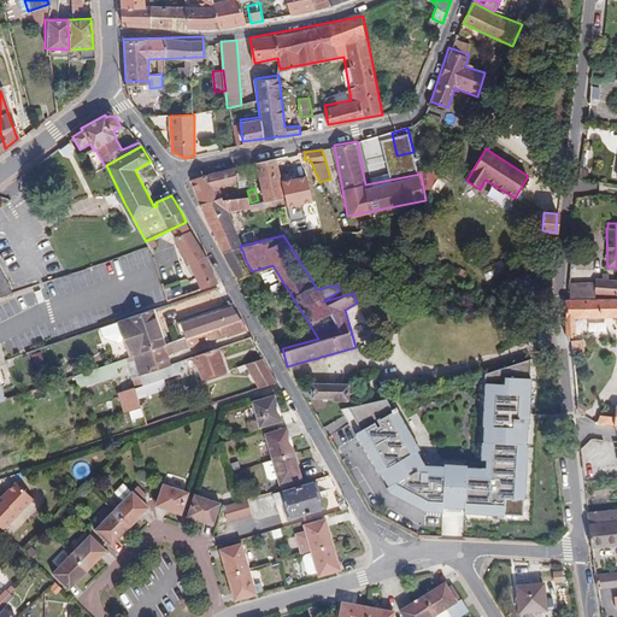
[(0,298),(13,293),(0,266),(0,298)]
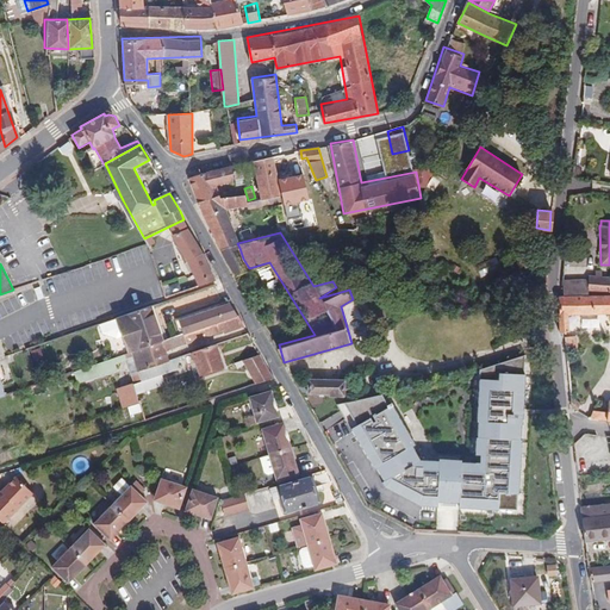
[(596,278),(590,277),(589,280),(589,292),(609,293),(609,278),(602,278),(602,271),(596,271),(596,278)]
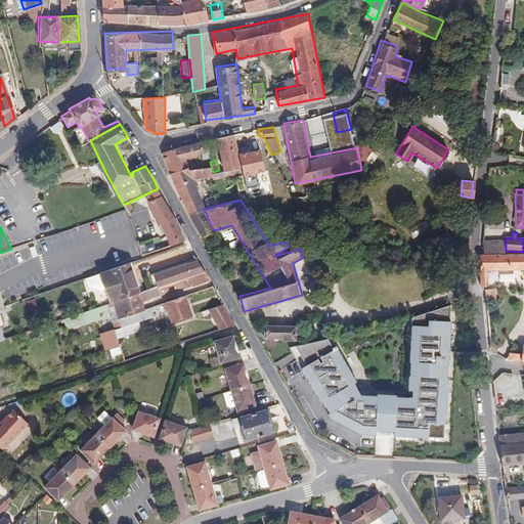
[(506,255),(506,251),(506,241),(483,242),(483,245),(483,255),(490,255),(506,255)]
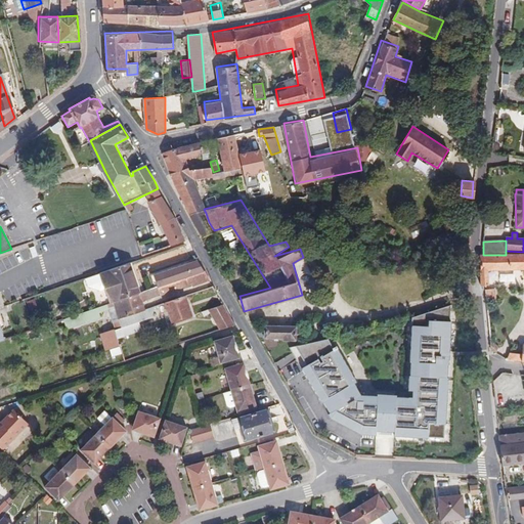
[(483,255),(480,255),(481,287),(485,286),(489,286),(487,270),(523,270),(523,273),(523,254),(506,255),(490,255),(483,255)]
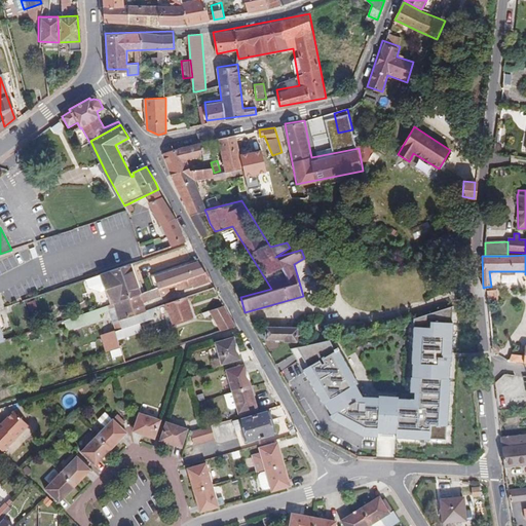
[(198,261),(155,275),(159,289),(205,272),(198,261)]
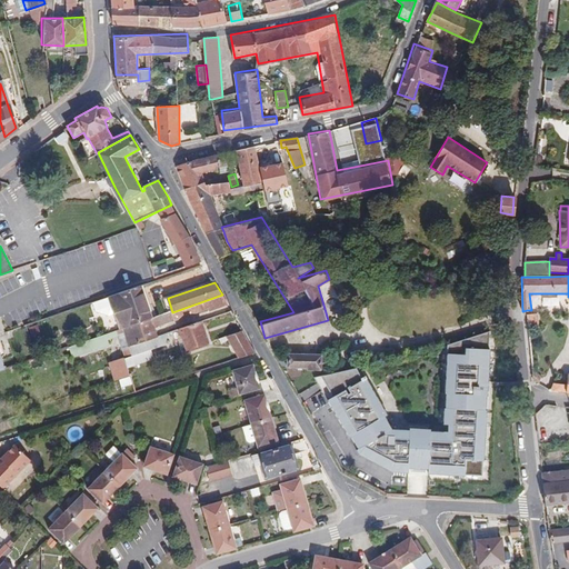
[(151,319),(153,319),(141,286),(108,297),(119,330),(123,329),(151,319)]
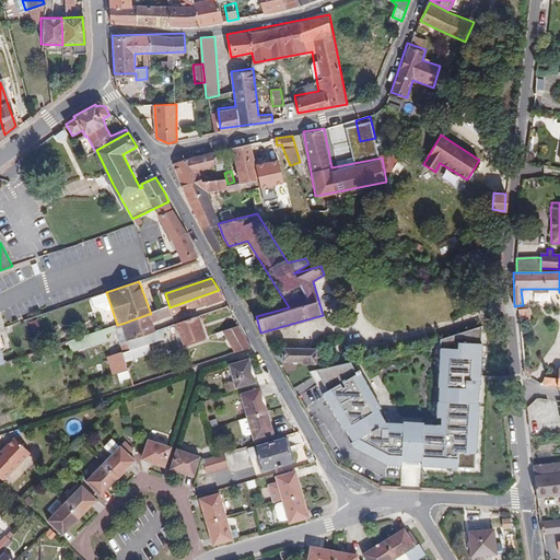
[(206,306),(225,300),(219,290),(170,307),(155,313),(158,319),(206,304),(206,306)]
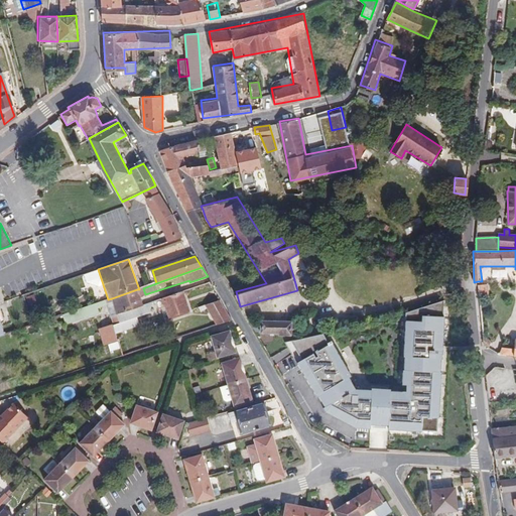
[(112,298),(114,302),(118,314),(143,305),(137,289),(112,298)]
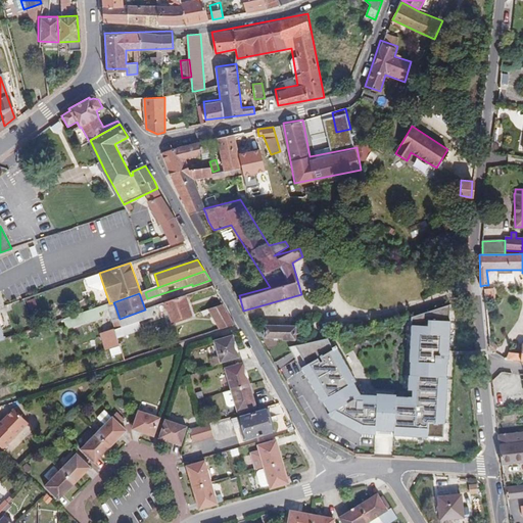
[(168,322),(188,316),(181,295),(160,302),(168,322)]
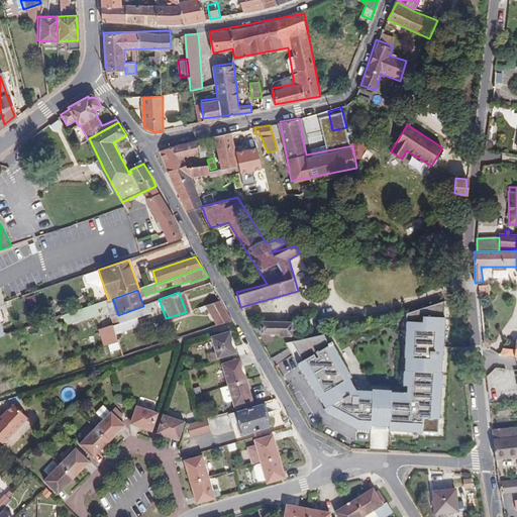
[(99,308),(114,303),(112,299),(108,300),(98,304),(99,308)]
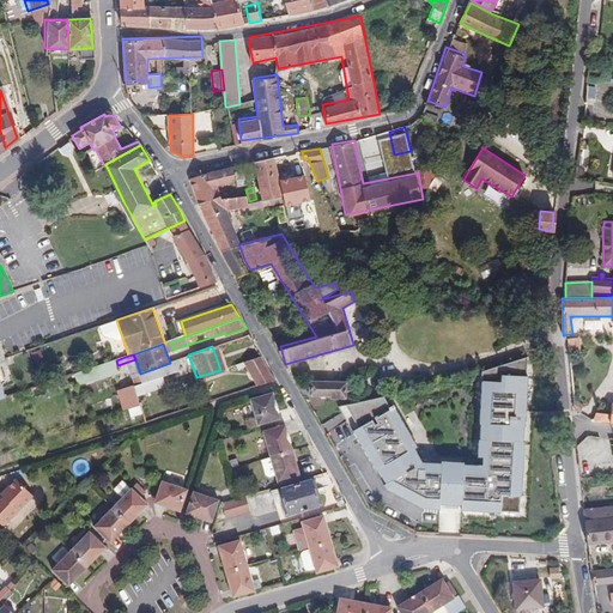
[(387,394),(338,406),(352,431),(356,429),(362,441),(358,442),(375,471),(376,469),(384,484),(383,484),(386,489),(422,508),(438,509),(439,504),(442,504),(457,505),(461,505),(460,510),(499,513),(499,511),(519,513),(520,496),(521,496),(523,442),(522,442),(527,376),(526,376),(527,356),(481,370),(478,424),(479,424),(478,439),(477,456),(481,456),(481,465),(463,463),(463,461),(441,460),(441,462),(422,462),(413,448),(417,445),(387,394)]
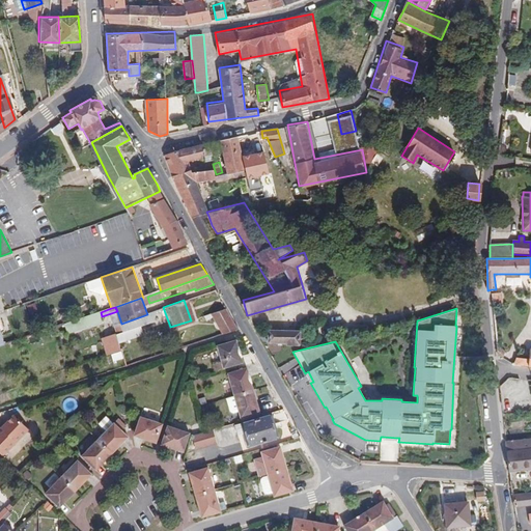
[(221,309),(206,313),(219,334),(233,330),(221,309)]
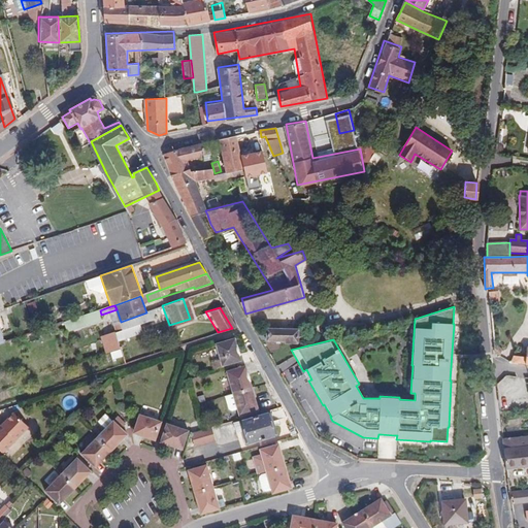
[(116,331),(119,340),(142,332),(139,324),(154,320),(157,308),(146,312),(121,322),(113,324),(116,331)]
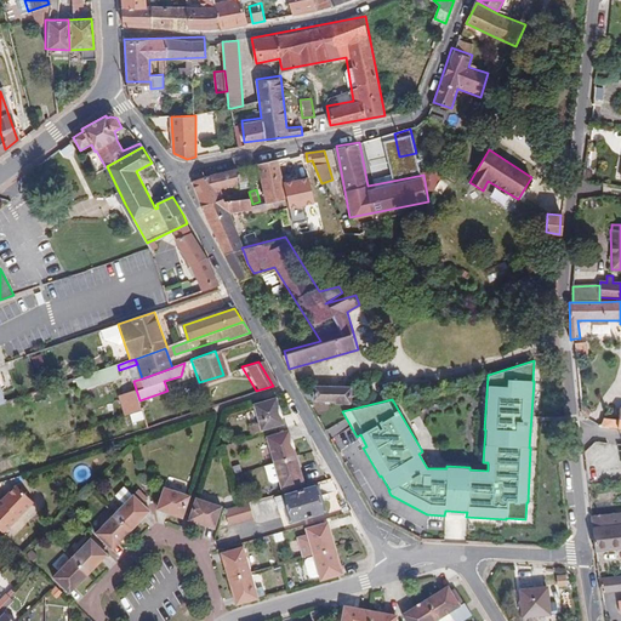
[(119,370),(118,365),(86,376),(90,387),(121,376),(119,370)]
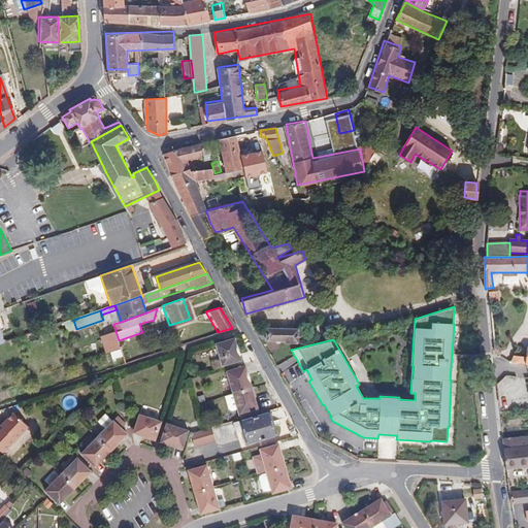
[(279,342),(279,343),(294,343),(294,330),(263,329),(262,341),(279,342)]
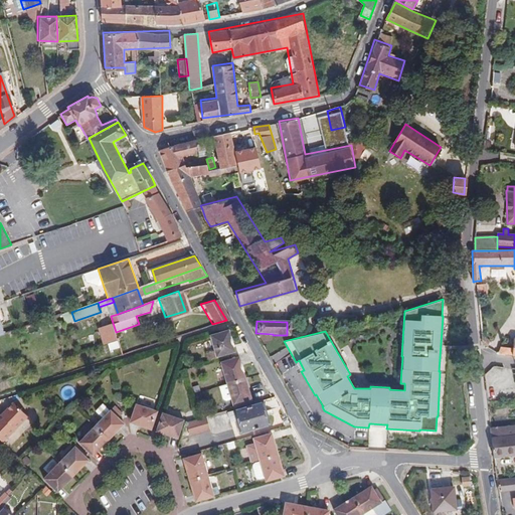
[(99,328),(104,345),(118,340),(116,332),(113,323),(99,328)]
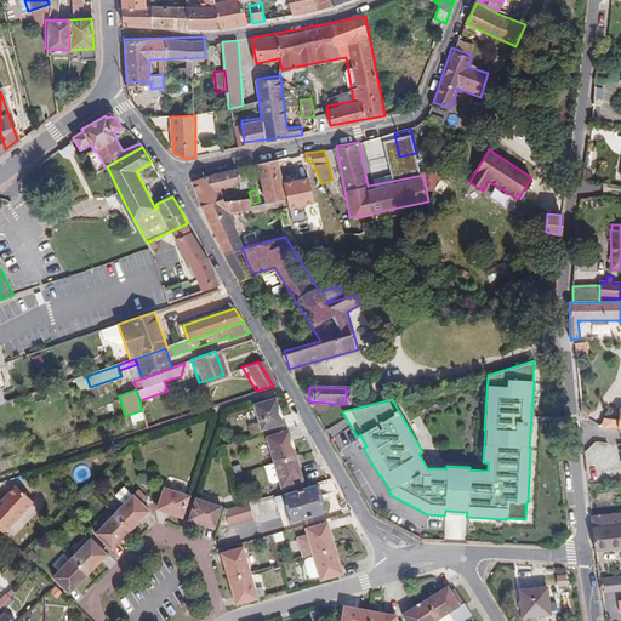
[(275,426),(278,426),(274,412),(272,412),(267,399),(249,404),(252,417),(243,420),(248,434),(272,427),(275,426)]
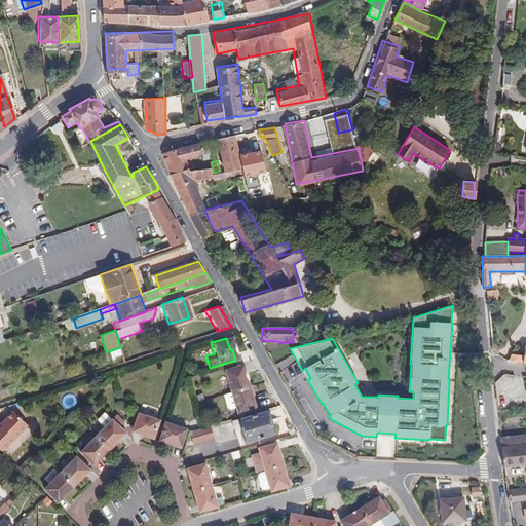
[(500,348),(493,342),(492,342),(493,350),(498,355),(500,348)]
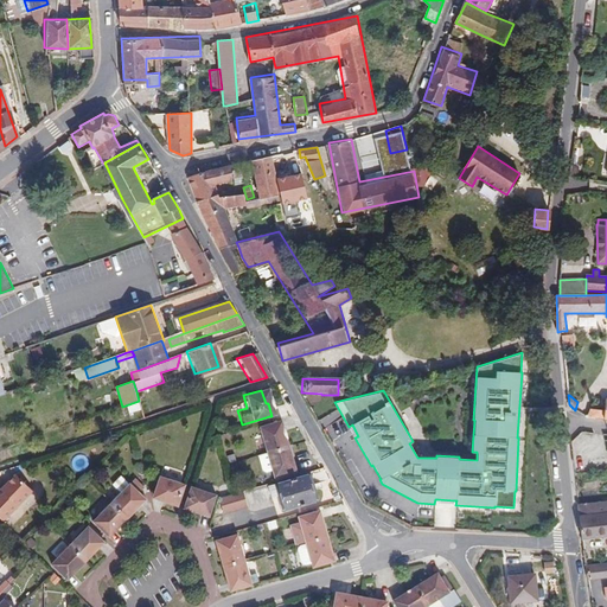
[(281,434),(278,435),(274,422),(270,423),(268,423),(255,427),(263,453),(285,447),(281,434)]
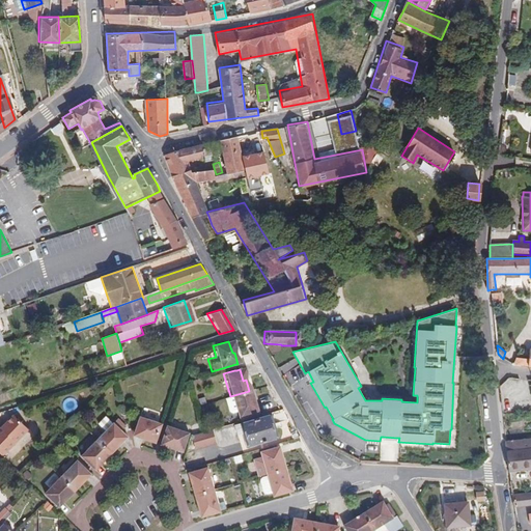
[(308,371),(305,373),(310,383),(313,382),(308,371)]
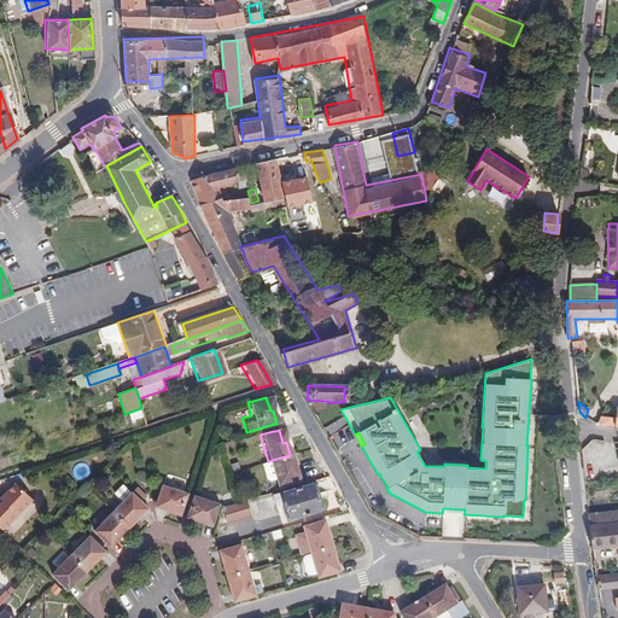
[(273,479),(275,487),(295,482),(290,467),(293,467),(290,455),(268,461),(258,464),(263,478),(267,481),(273,479)]
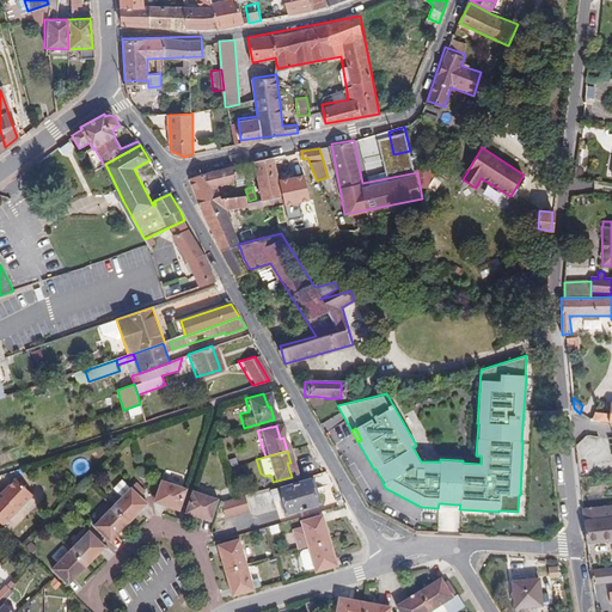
[(136,497),(140,493),(130,483),(130,484),(122,476),(114,484),(122,493),(108,508),(123,524),(133,514),(130,512),(140,501),(139,500),(136,497)]
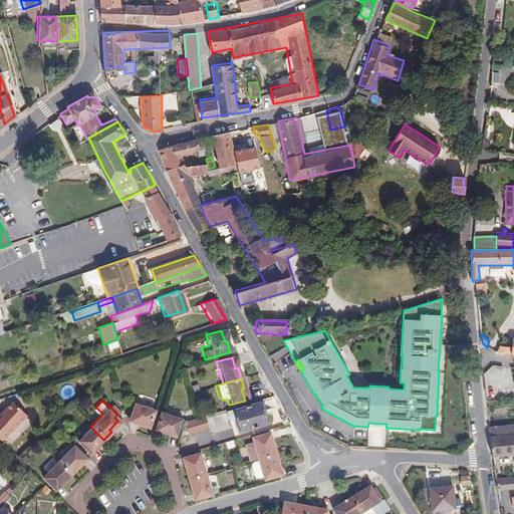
[(1,416),(0,415),(0,414),(0,439),(0,440),(3,442),(28,416),(14,402),(1,416)]
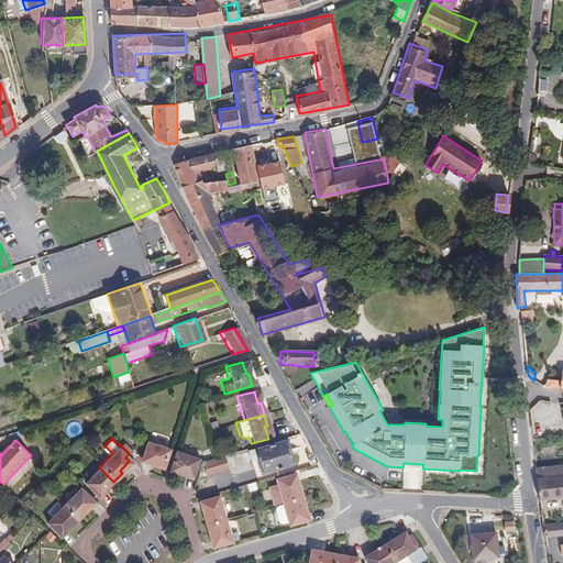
[(291,464),(284,440),(251,450),(257,474),(291,464)]
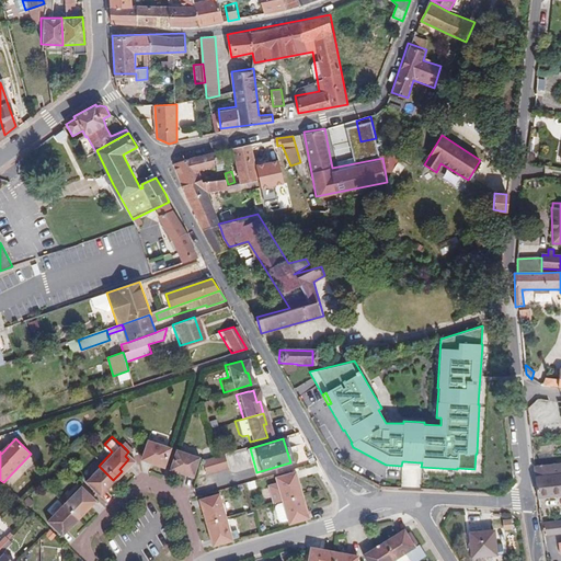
[(142,441),(137,456),(137,457),(149,461),(148,465),(160,469),(167,448),(142,441)]
